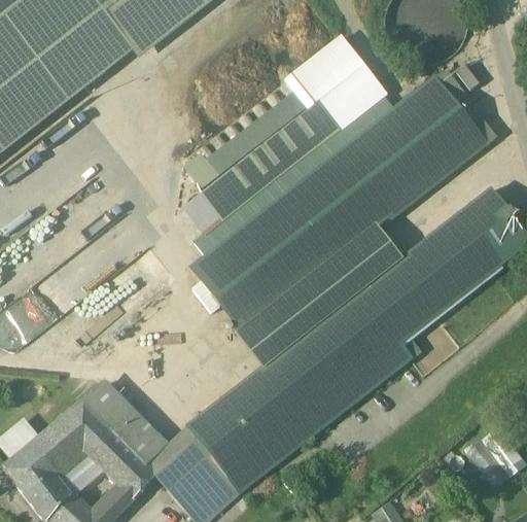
[(0,0),(0,84),(99,7),(94,0),(0,0)]
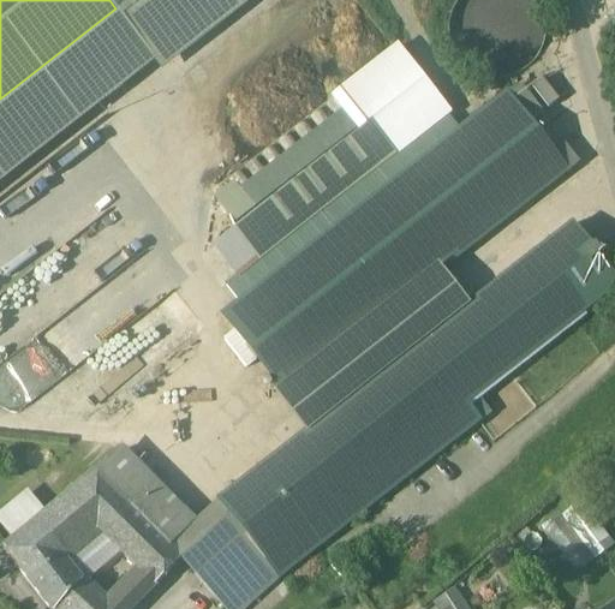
[(126,0),(115,9),(151,54),(162,66),(246,0),(126,0)]
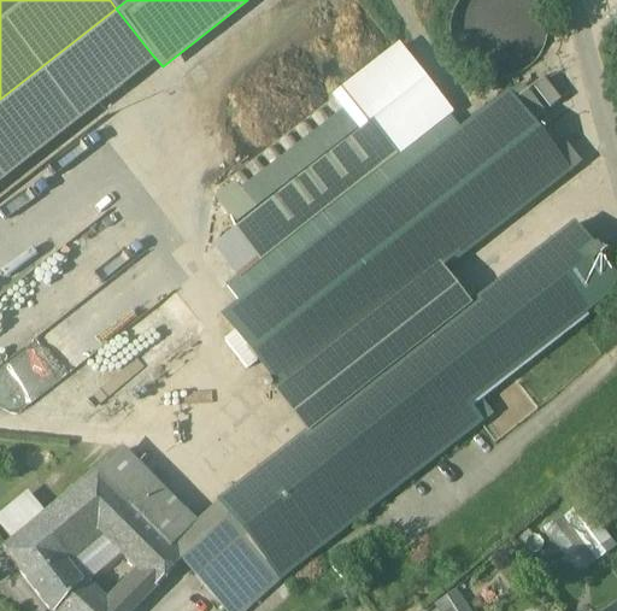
[(542,43),(546,25),(542,6),(538,0),(457,0),(452,7),(448,27),(452,45),(463,60),(480,71),(498,75),(517,70),(533,59),(542,43)]
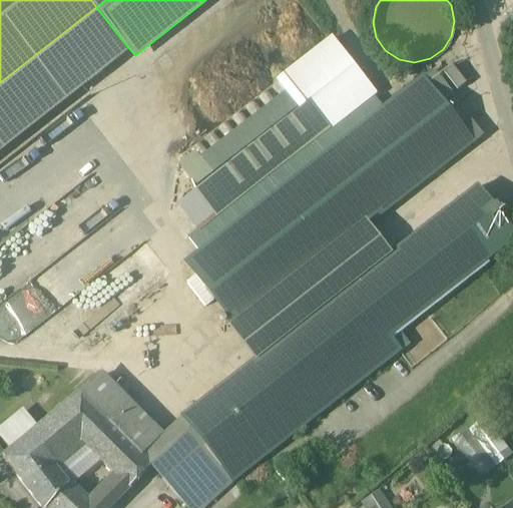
[(96,7),(0,82),(0,143),(126,45),(96,7)]
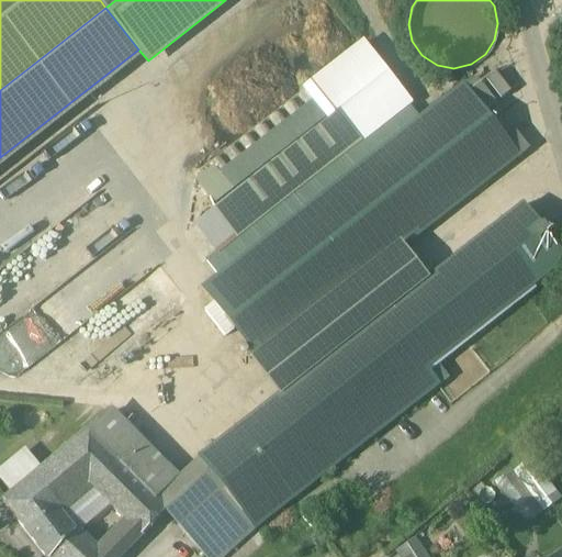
[(204,255),(218,273),(416,118),(406,104),(412,100),(362,37),(308,79),(312,81),(193,174),(214,200),(191,219),(213,247),(204,255)]
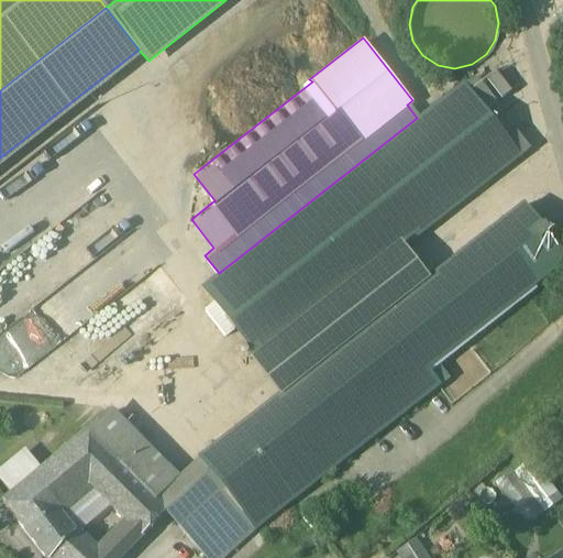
[(219,273),(202,285),(260,359),(520,154),(464,81),(417,118),(219,273)]
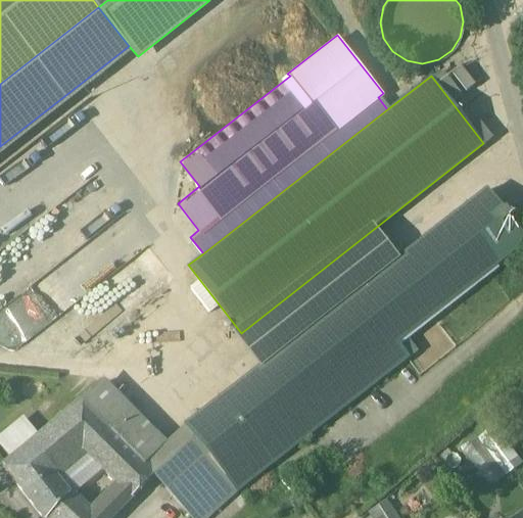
[(0,305),(34,280),(37,279),(117,218),(100,224),(113,214),(124,209),(117,202),(97,209),(93,197),(83,201),(79,190),(54,199),(36,147),(4,171),(8,181),(36,217),(25,225),(18,217),(0,230),(4,242),(0,245),(0,305)]
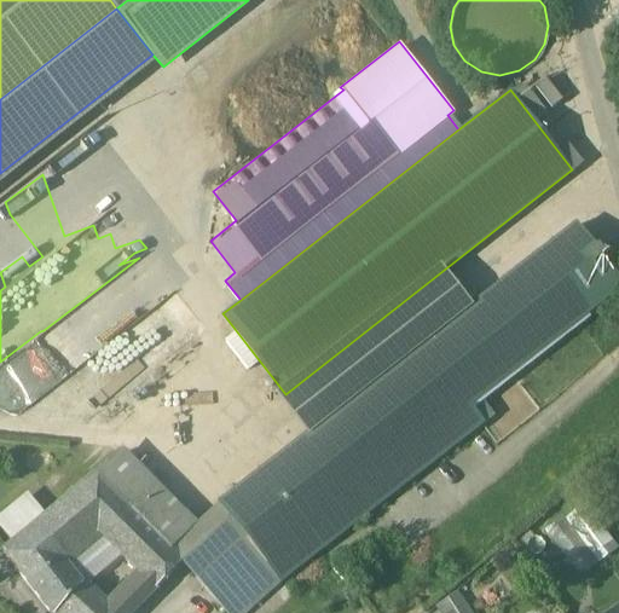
[(618,283),(573,224),(220,499),(249,537),(248,539),(281,577),(282,577),(482,421),(469,404),(618,287),(618,283)]
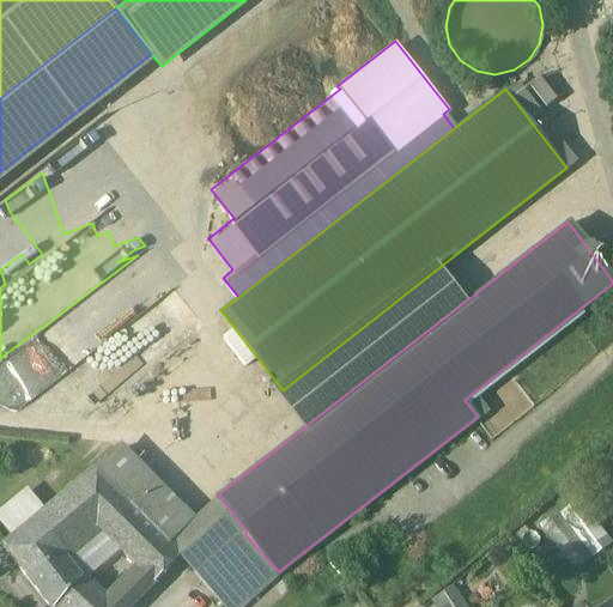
[(439,269),(281,392),(307,423),(463,301),(439,269)]
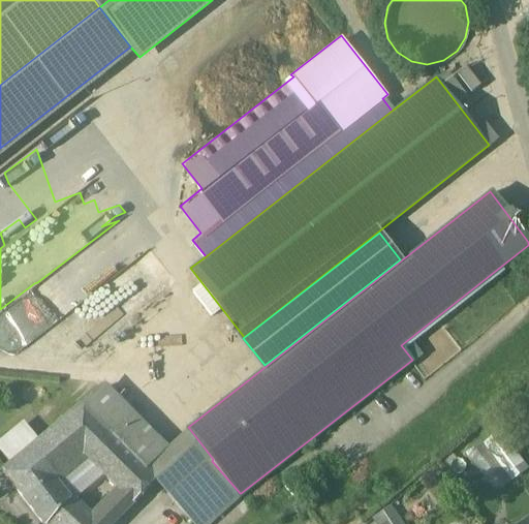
[(137,254),(48,322),(68,349),(158,281),(137,254)]
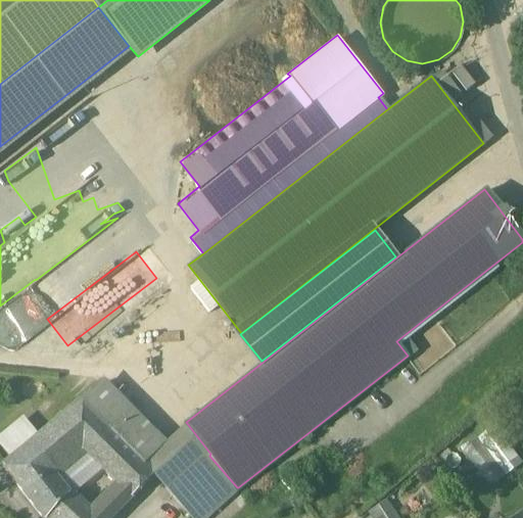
[(160,441),(100,381),(80,398),(143,461),(160,442),(160,441)]
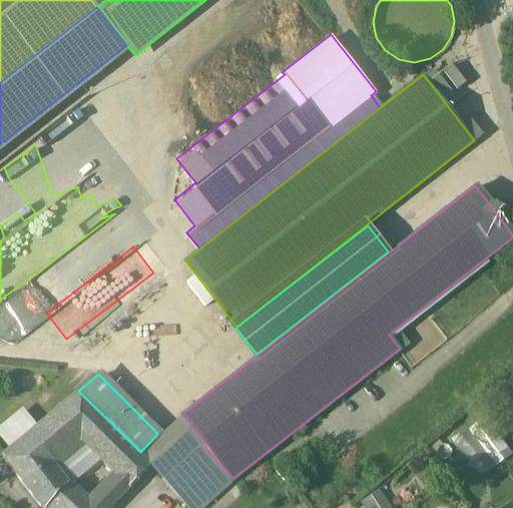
[(67,481),(52,464),(82,440),(117,474),(101,490),(88,502),(94,507),(106,507),(113,502),(150,463),(151,463),(140,452),(78,391),(26,435),(2,454),(23,482),(43,507),(65,484),(67,481)]
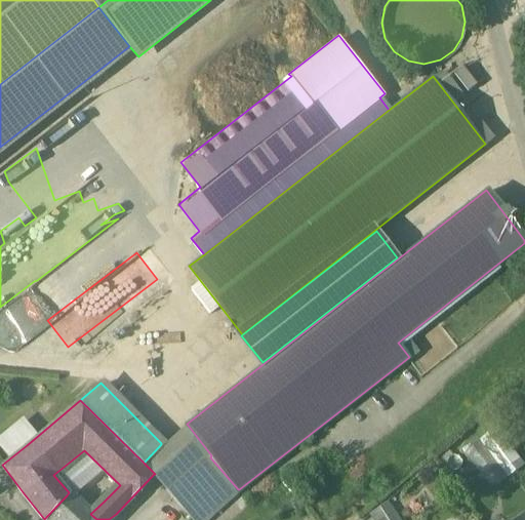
[(39,434),(23,415),(0,433),(0,444),(11,457),(39,434)]
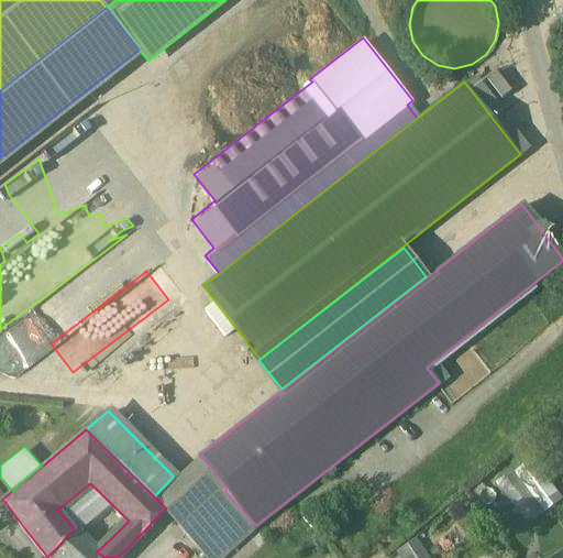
[(200,455),(173,476),(173,477),(154,496),(166,509),(165,509),(183,529),(225,491),(227,489),(200,455)]
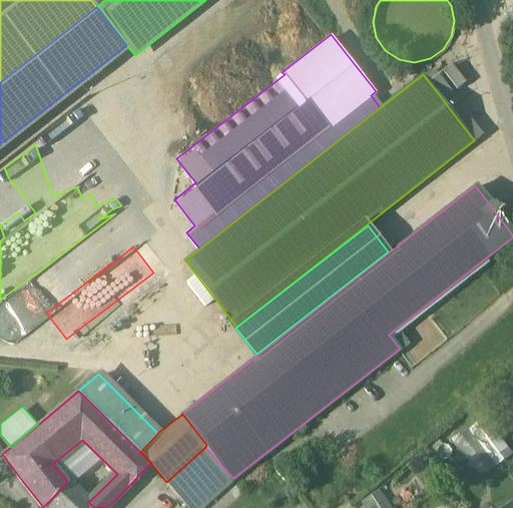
[(485,416),(455,438),(481,473),(510,450),(485,416)]
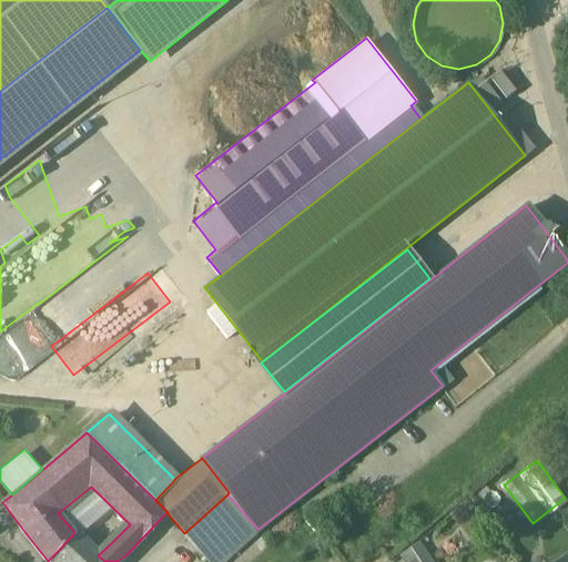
[(227,494),(184,533),(211,561),(221,561),(257,529),(227,494)]
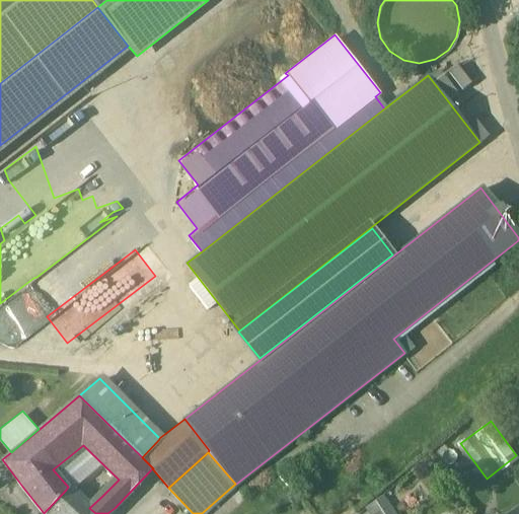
[(86,509),(66,490),(44,513),(95,513),(89,508),(86,509)]
